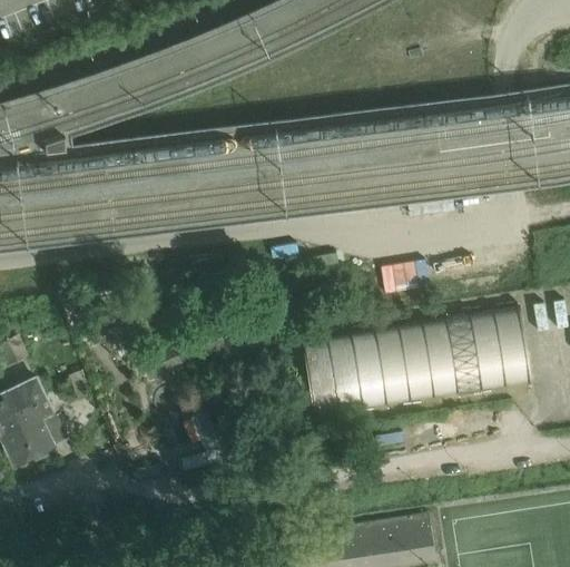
[(531,385),(519,308),(304,341),(315,418),(367,410),(531,385)]
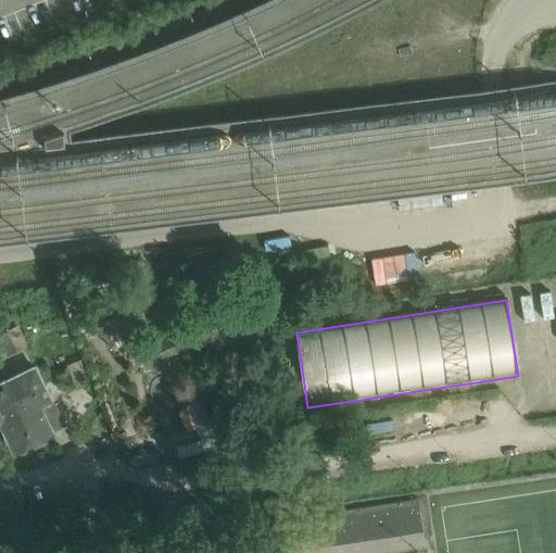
[(164,361),(218,338),(214,329),(212,324),(209,315),(137,346),(139,352),(143,362),(147,368),(164,361)]
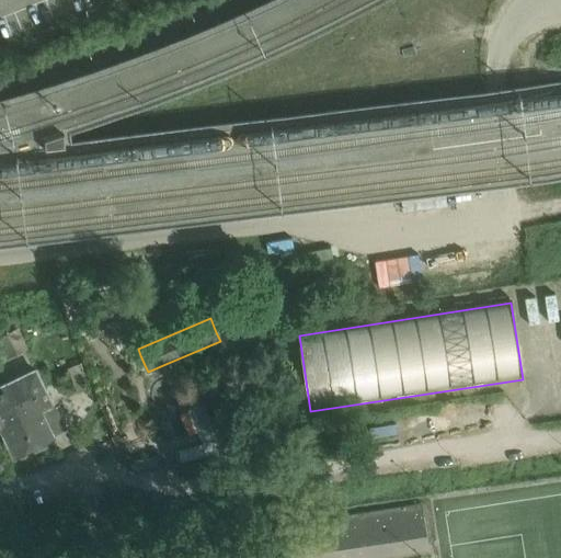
[(0,346),(6,359),(8,362),(30,351),(27,345),(20,330),(0,339),(0,346)]
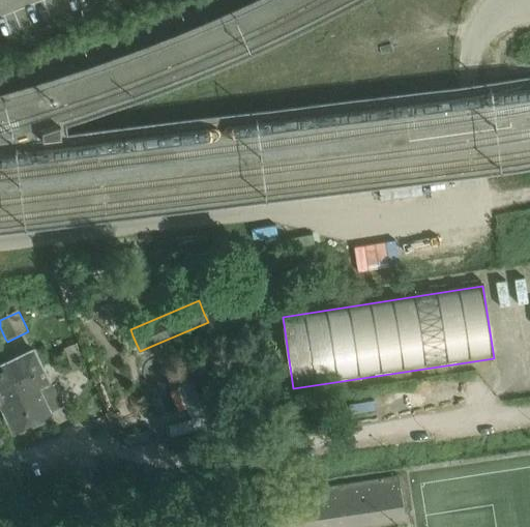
[(78,346),(64,351),(74,375),(86,370),(78,346)]
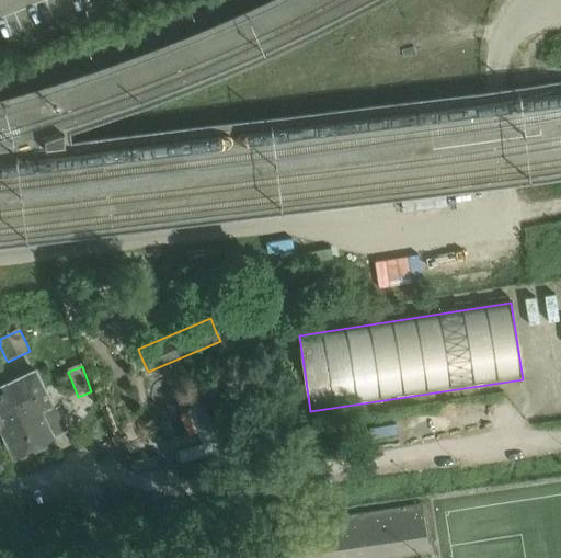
[(35,373),(6,387),(0,388),(0,430),(1,430),(12,453),(19,455),(52,439),(42,418),(38,412),(52,406),(35,373)]
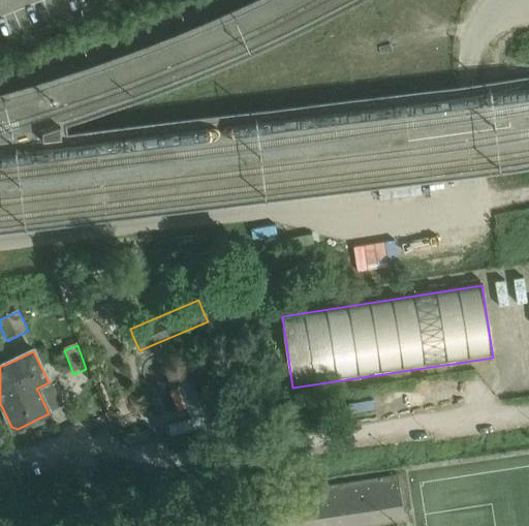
[(54,388),(39,394),(49,413),(63,407),(54,388)]
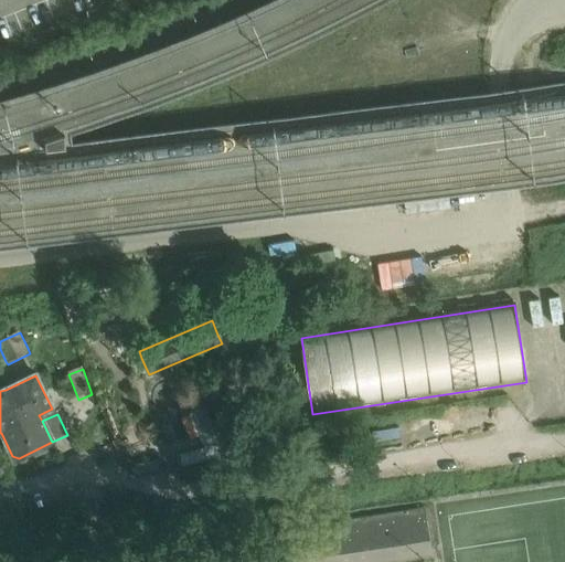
[(0,472),(0,480),(2,485),(12,480),(8,469),(0,472)]
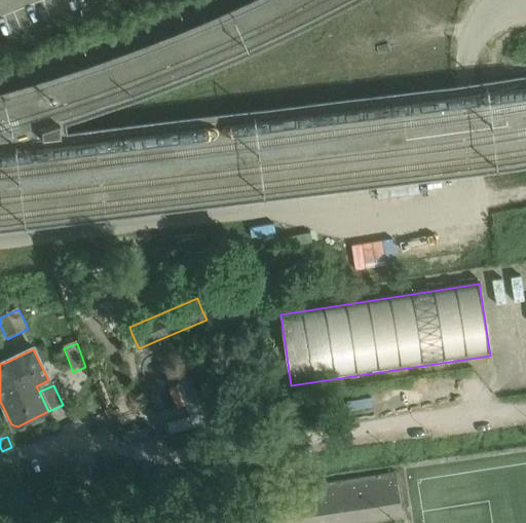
[(280,522),(401,503),(396,473),(278,491),(279,496),(245,502),(248,522),(280,522)]
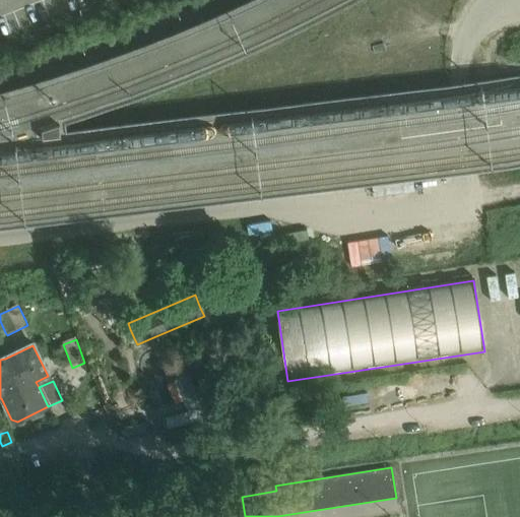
[(394,499),(355,505),(358,516),(387,516),(396,515),(394,499)]
